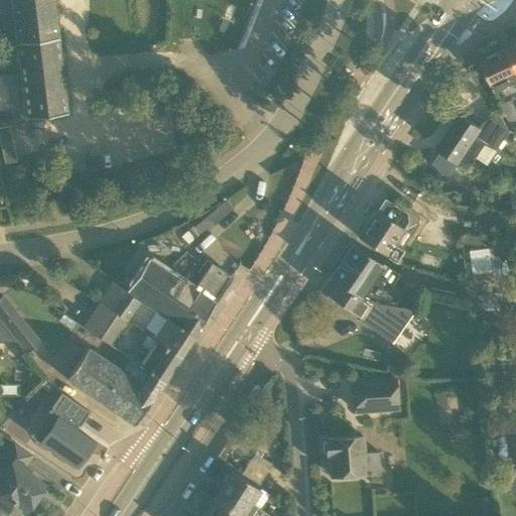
[(11,0),(15,32),(56,27),(52,0),(11,0)]
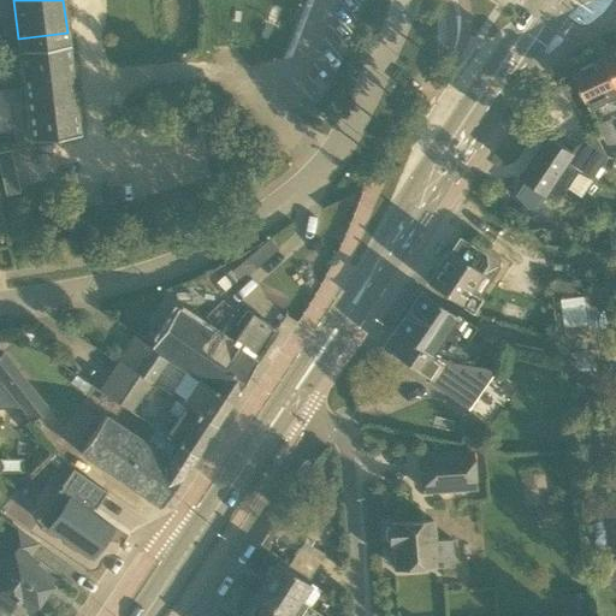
[(25,89),(75,83),(67,33),(18,39),(25,89)]
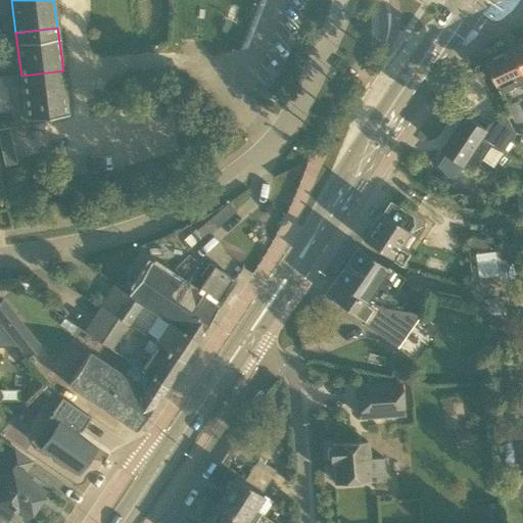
[(522,68),(522,43),(514,48),(522,68)]
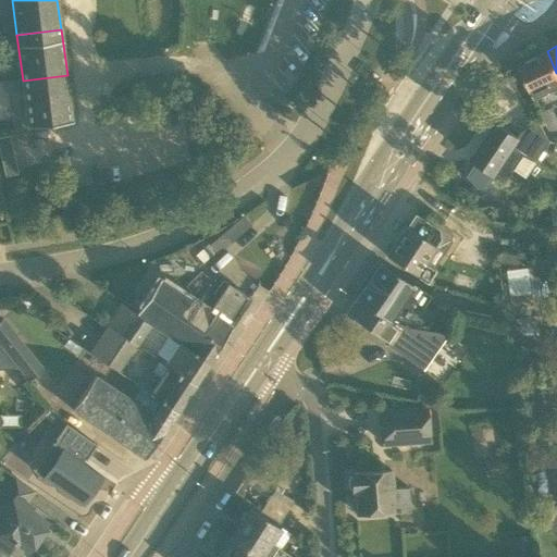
[(534,98),(556,87),(556,73),(547,51),(518,64),(534,98)]
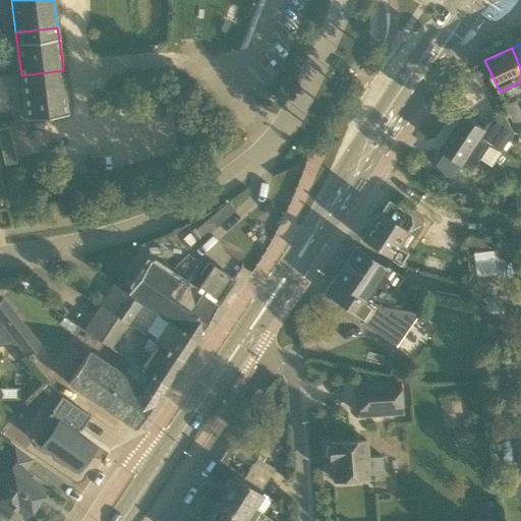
[(63,70),(21,75),(26,119),(68,114),(63,70)]
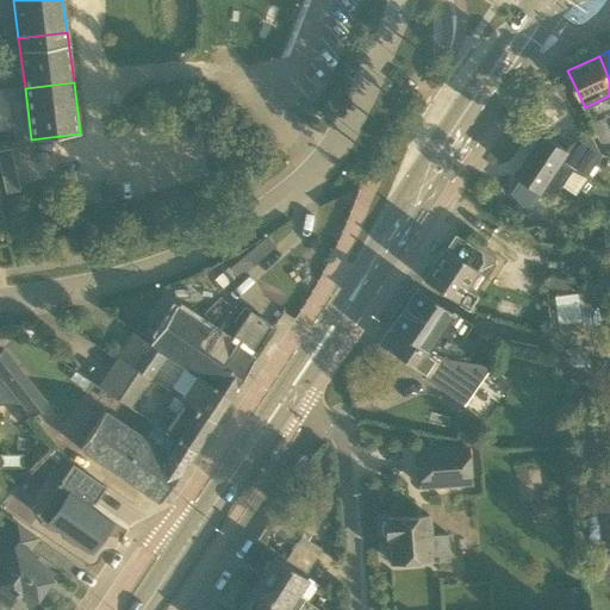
[(609,129),(605,117),(592,123),(601,142),(609,142),(609,129)]
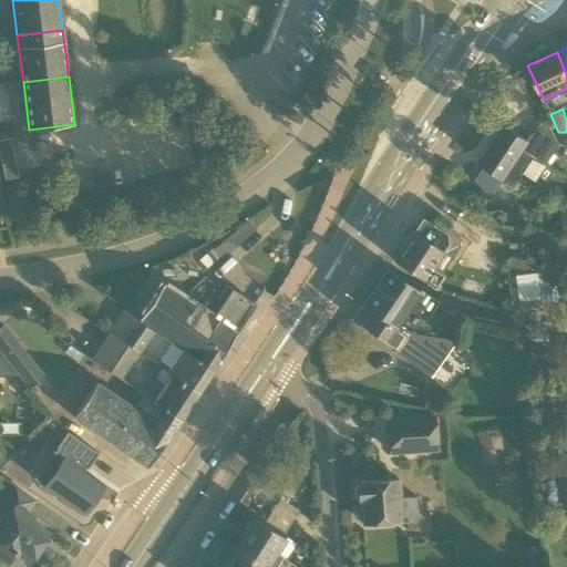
[(492,197),(505,178),(515,186),(534,158),(546,164),(559,143),(548,124),(532,134),(527,140),(507,126),(483,164),(485,166),(476,179),(492,197)]
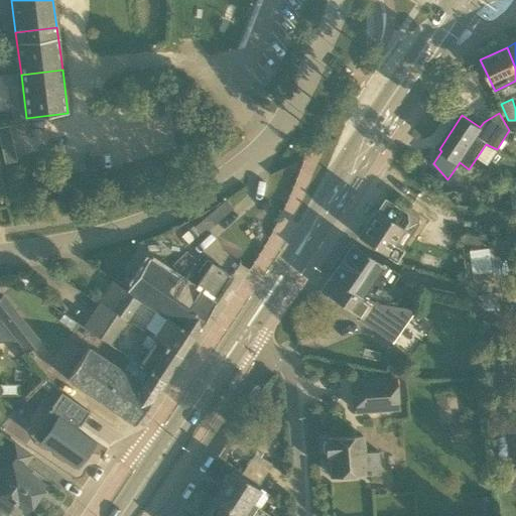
[(11,125),(0,127),(0,138),(5,162),(19,160),(11,125)]
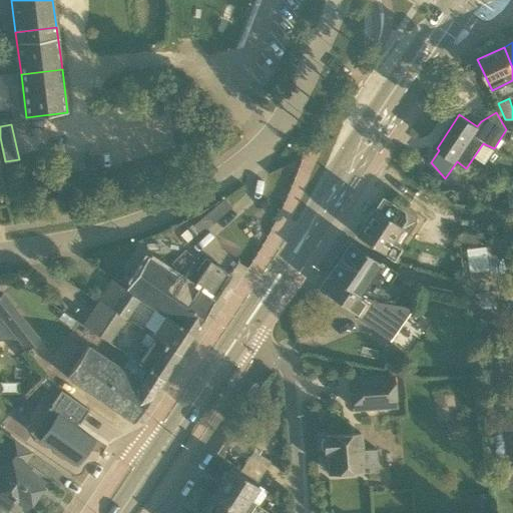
[(204,232),(232,205),(223,196),(195,223),(204,232)]
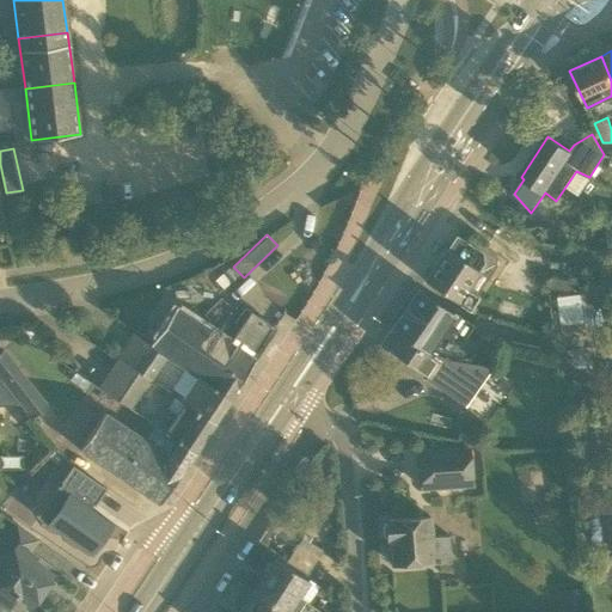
[(469,310),(477,298),(466,291),(483,264),(482,254),(456,236),(447,250),(445,248),(423,280),(469,310)]
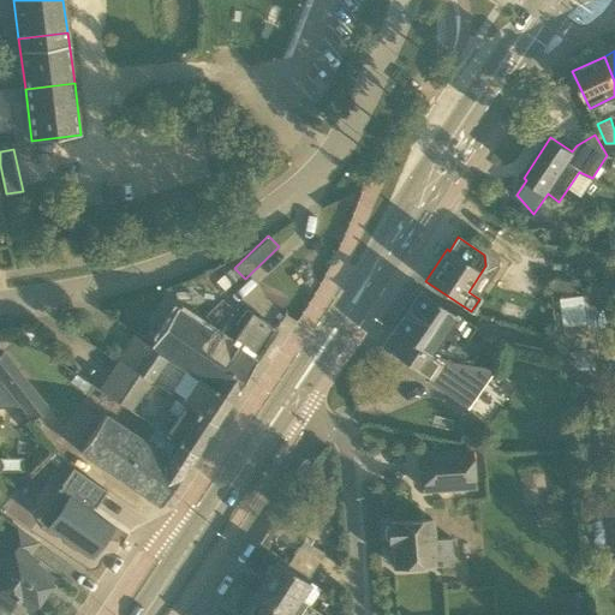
[(614,321),(614,288),(585,293),(587,310),(590,326),(614,321)]
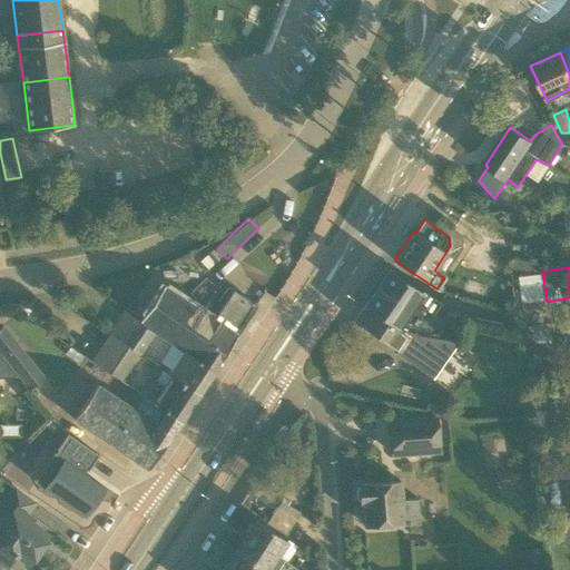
[(418,334),(459,341),(460,341),(462,321),(430,315),(439,303),(389,268),(364,304),(399,326),(418,334)]
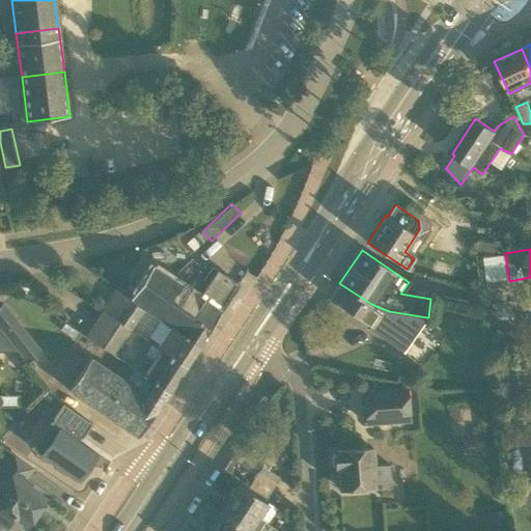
[(169,327),(199,346),(240,285),(213,268),(205,278),(211,281),(199,297),(152,266),(131,299),(144,309),(170,326),(169,327)]
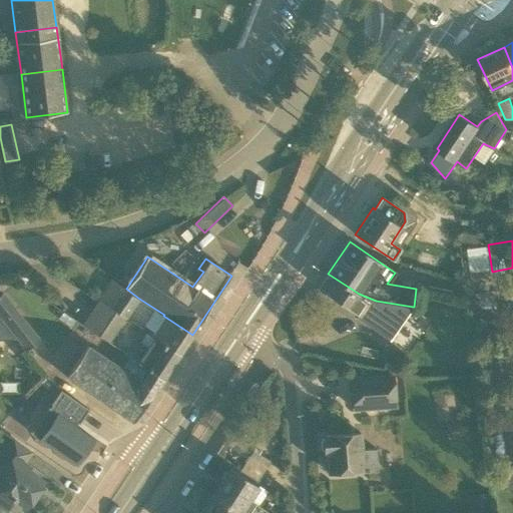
[(397,329),(413,307),(376,301),(359,294),(328,274),(319,288),(371,325),(391,338),(397,329)]
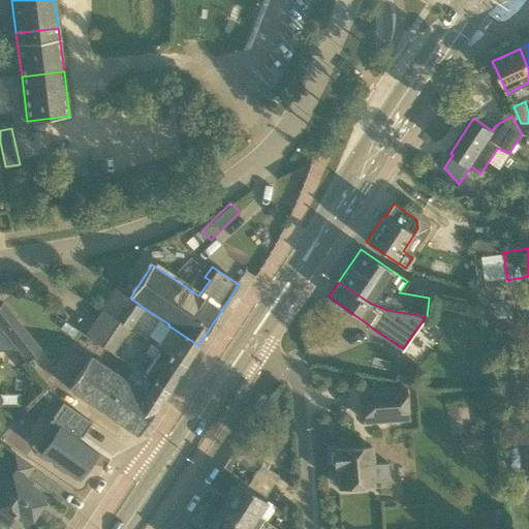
[(144,308),(130,298),(116,288),(101,310),(102,310),(129,330),(144,308)]
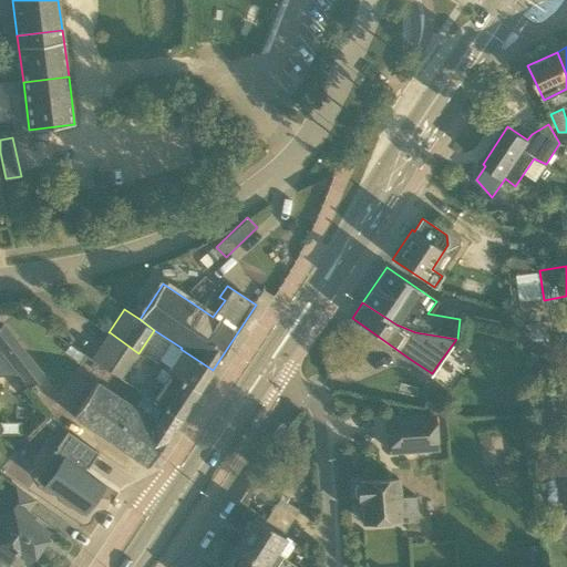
[(0,327),(0,349),(27,382),(40,371),(3,325),(0,327)]
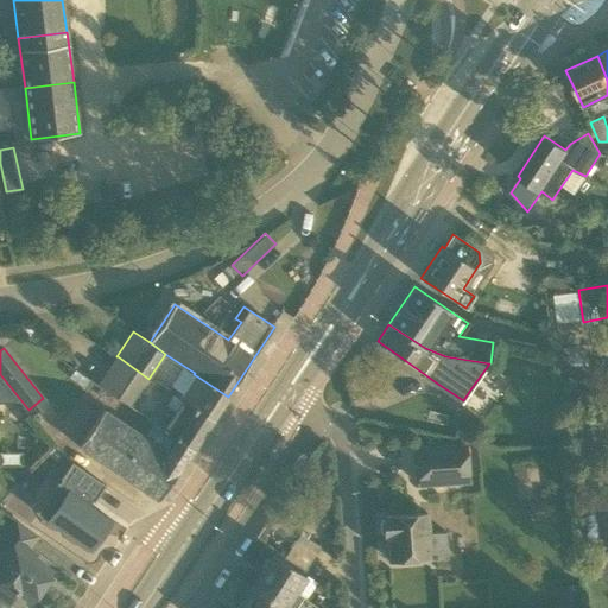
[(99,386),(131,407),(143,388),(145,390),(151,380),(149,379),(118,356),(99,386)]
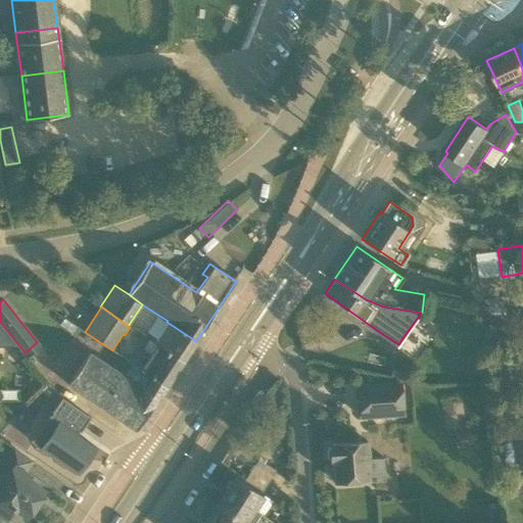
[(196,341),(167,322),(156,338),(147,332),(144,336),(155,344),(182,362),(196,341)]
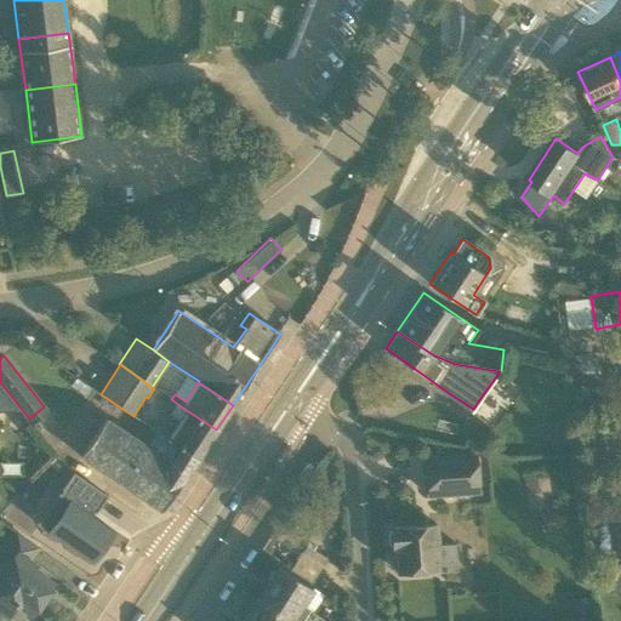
[(216,429),(184,409),(170,431),(160,425),(155,432),(197,460),(216,429)]
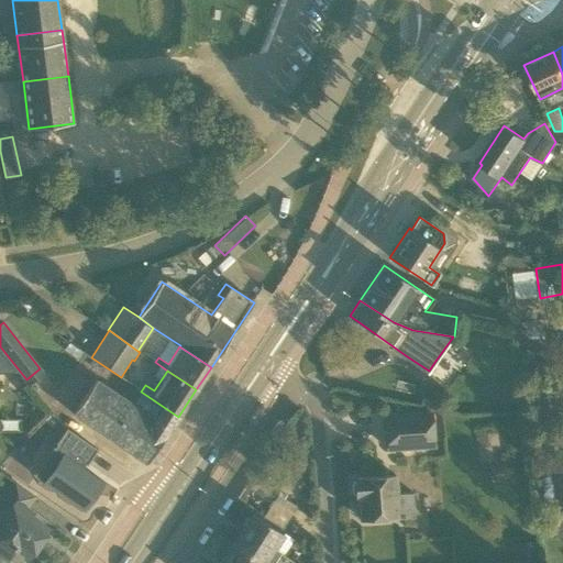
[(141,392),(133,404),(96,379),(73,414),(147,464),(178,417),(141,392)]
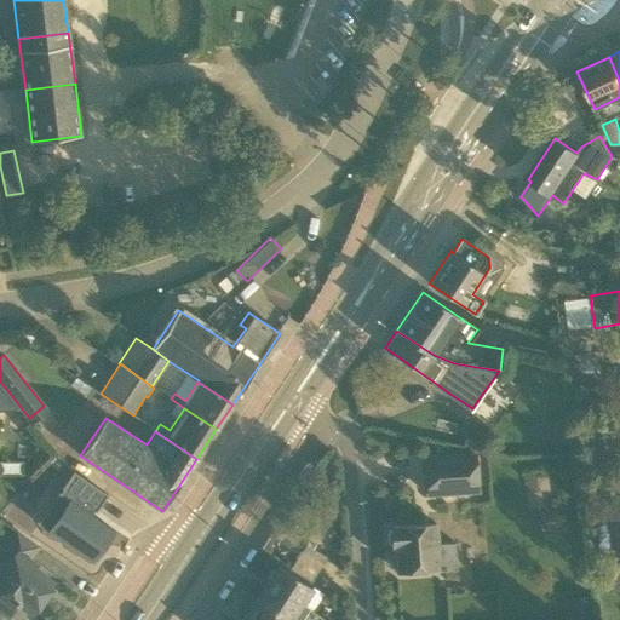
[(428,494),(478,491),(476,455),(425,459),(428,494)]
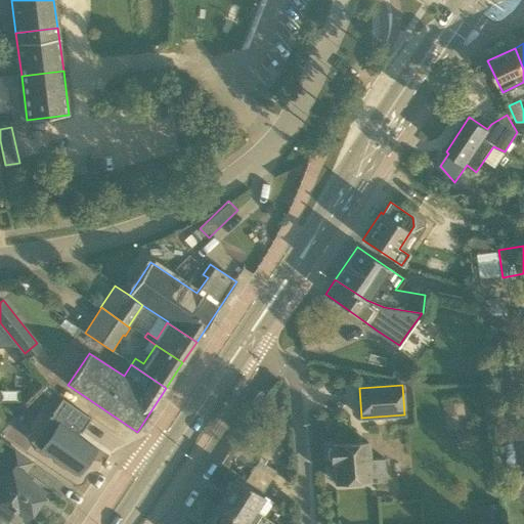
[(41,447),(40,448),(79,476),(79,475),(78,474),(95,449),(96,450),(97,448),(77,435),(79,432),(81,433),(82,432),(81,431),(89,419),(90,420),(91,419),(62,398),(61,399),(62,400),(53,412),(52,411),(52,412),(53,413),(51,417),(50,416),(49,417),(52,420),(46,429),(52,434),(42,448),(41,447)]
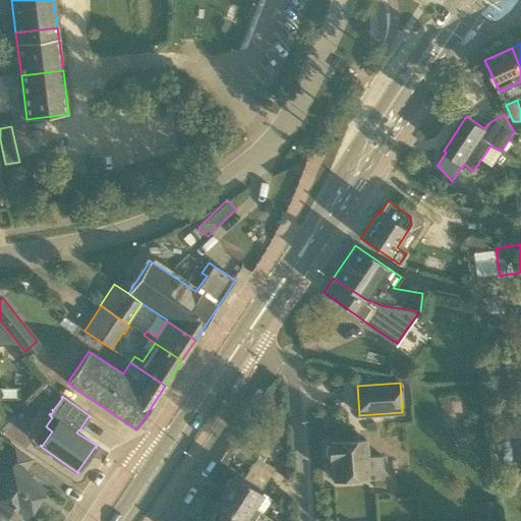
[(46,489),(29,477),(31,474),(23,470),(31,459),(13,448),(0,438),(0,454),(6,459),(0,466),(0,471),(10,478),(0,493),(0,513),(6,518),(8,516),(6,515),(13,505),(27,515),(46,489)]
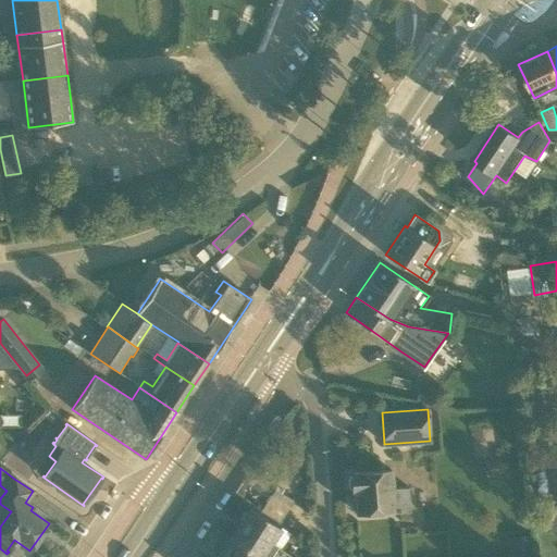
[(356,512),(409,509),(407,486),(393,487),(392,470),(351,472),(351,474),(350,474),(347,479),(348,486),(351,490),(353,490),(354,492),(355,492),(356,512)]
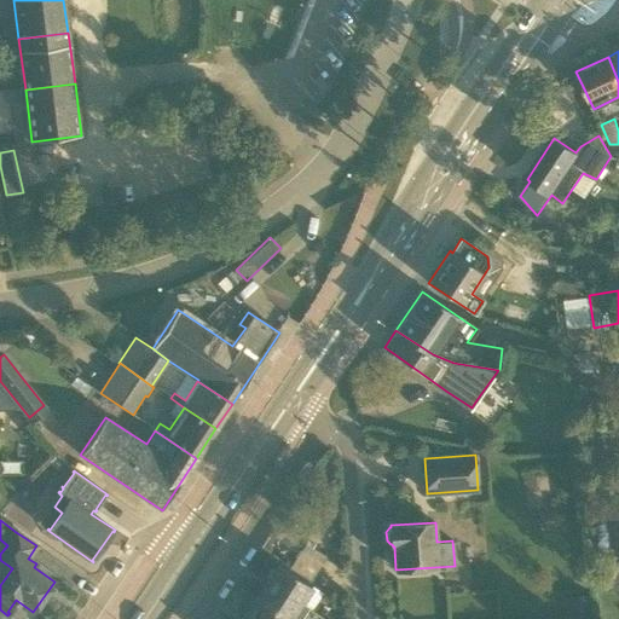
[(618,588),(618,560),(605,562),(607,590),(618,588)]
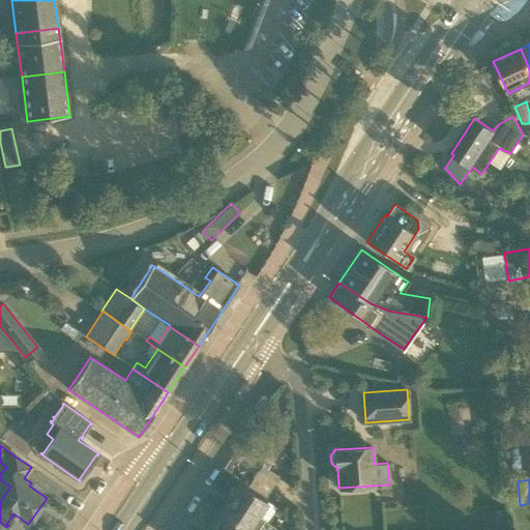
[(219,511),(248,529),(277,529),(267,523),(264,527),(259,523),(261,520),(257,517),(267,502),(238,483),(236,487),(234,487),(229,493),(230,495),(219,511)]
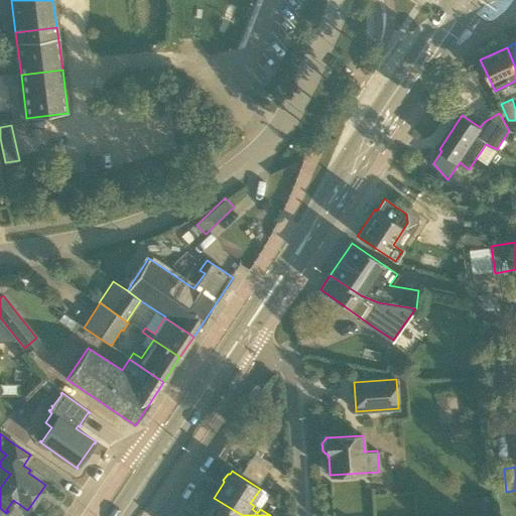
[(242,515),(214,498),(214,499),(210,499),(206,505),(207,508),(202,515),(242,515)]
